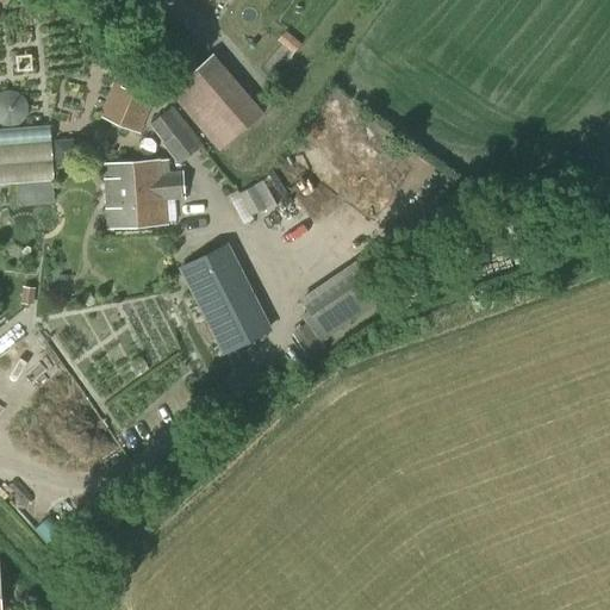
[(213,54),(169,93),(219,151),(263,113),(213,54)]
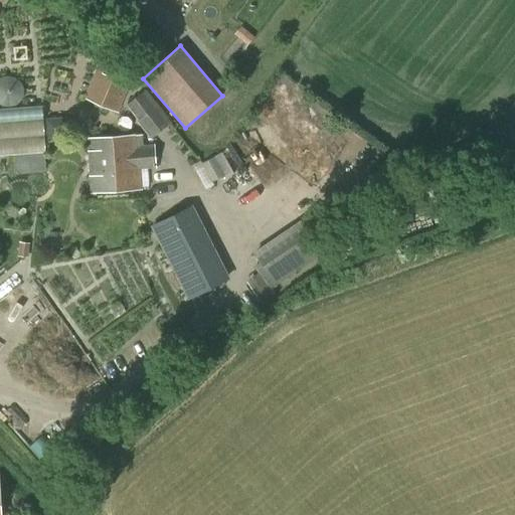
[(82,98),(119,113),(135,73),(101,58),(82,98)]
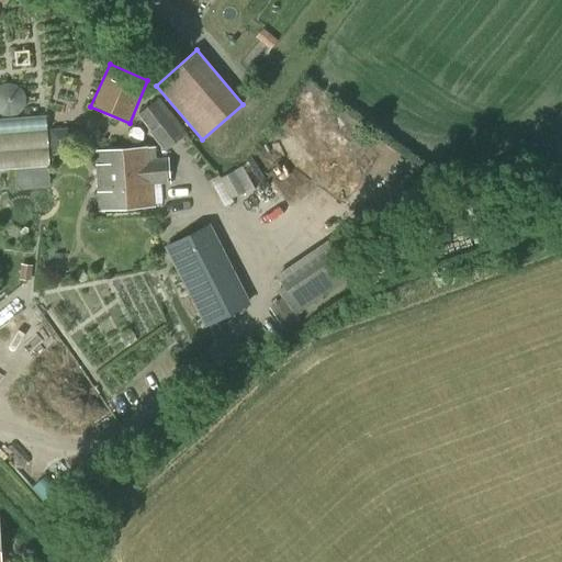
[(2,85),(0,86),(0,113),(0,114),(2,115),(4,116),(8,116),(9,116),(12,116),(14,116),(17,115),(19,114),(20,113),(21,112),(22,111),(23,109),(24,108),(25,105),(25,104),(25,103),(26,101),(26,98),(25,97),(25,96),(25,93),(23,91),(22,89),(21,88),(19,86),(17,85),(15,85),(13,83),(11,83),(8,83),(6,83),(4,85),(2,85)]
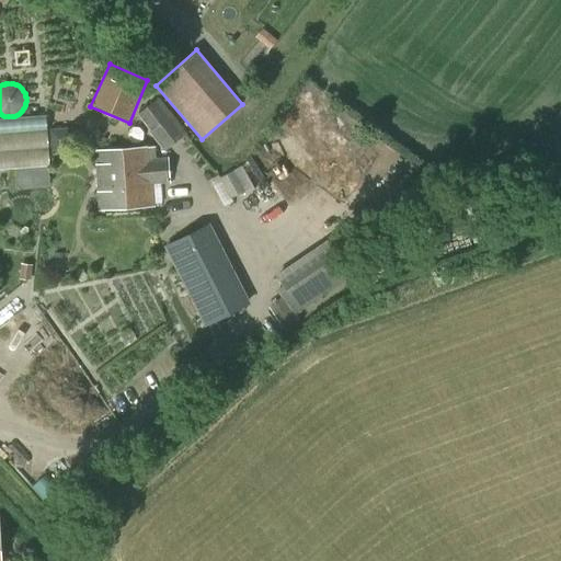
[(382,141),(308,87),(274,135),(347,191),(382,141)]
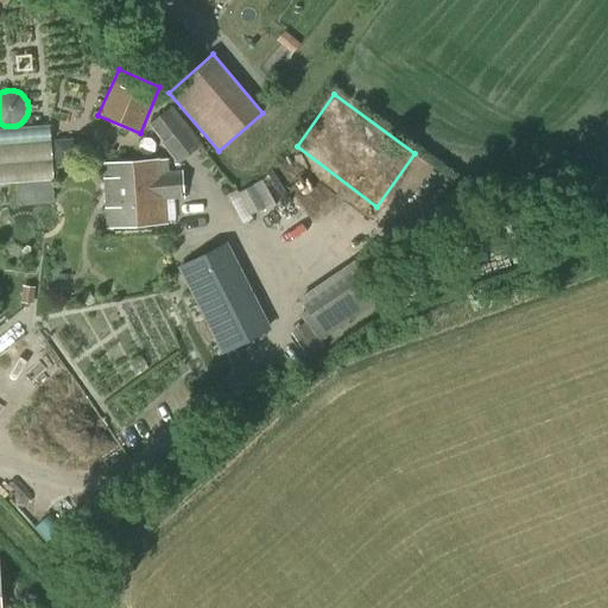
[(172,106),(149,125),(163,141),(162,143),(178,164),(203,144),(172,106)]
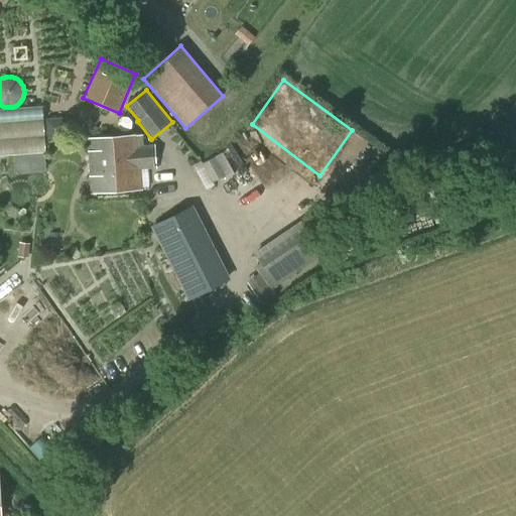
[(0,155),(45,152),(43,129),(50,128),(50,119),(43,119),(42,107),(0,109),(0,155)]
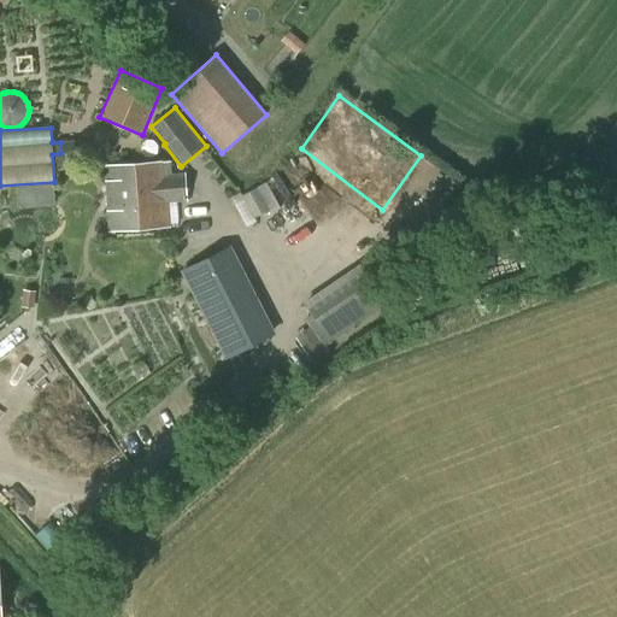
[(106,168),(111,231),(169,228),(168,201),(187,200),(184,176),(165,177),(165,164),(106,168)]
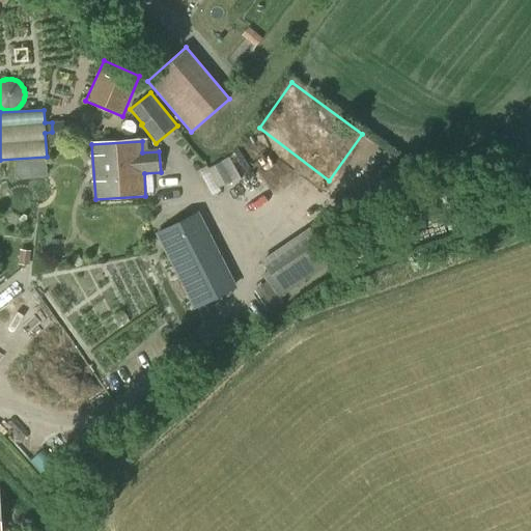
[(197,171),(211,196),(221,191),(219,188),(231,180),(232,184),(242,179),(228,157),(208,169),(206,166),(197,171)]
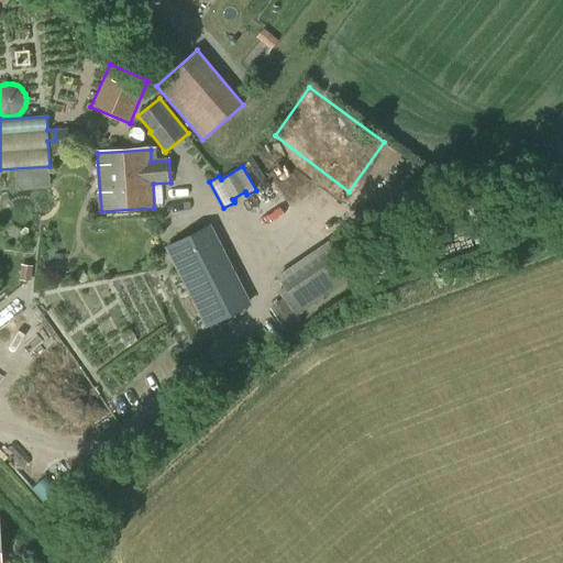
[(33,189),(32,169),(15,170),(17,190),(33,189)]
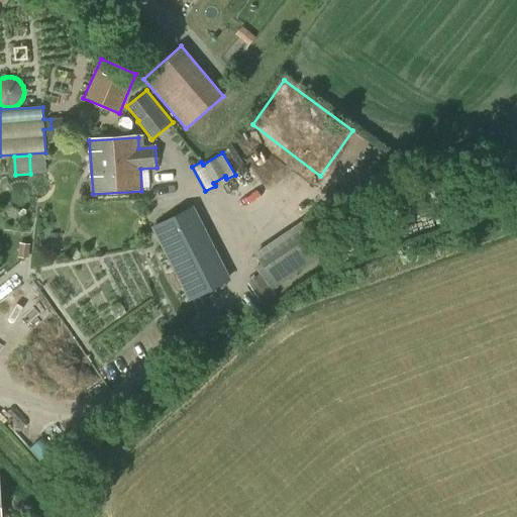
[(151,226),(190,301),(231,280),(193,206),(151,226)]
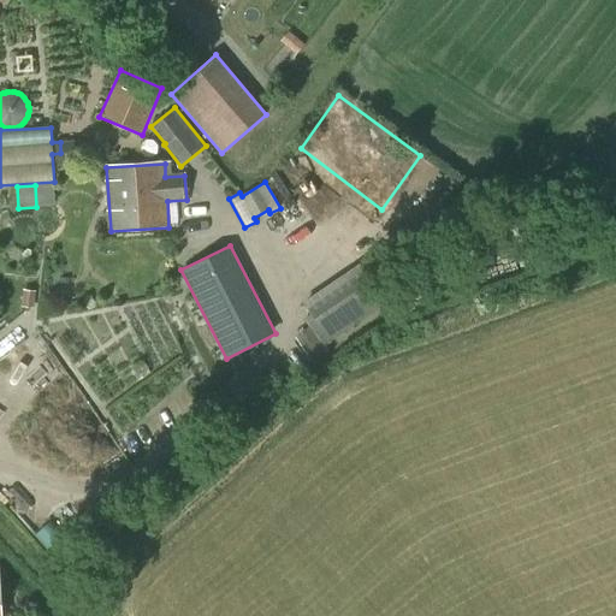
[(359,264),(303,301),(312,313),(303,319),(308,326),(294,337),(309,356),(386,303),(359,264)]
